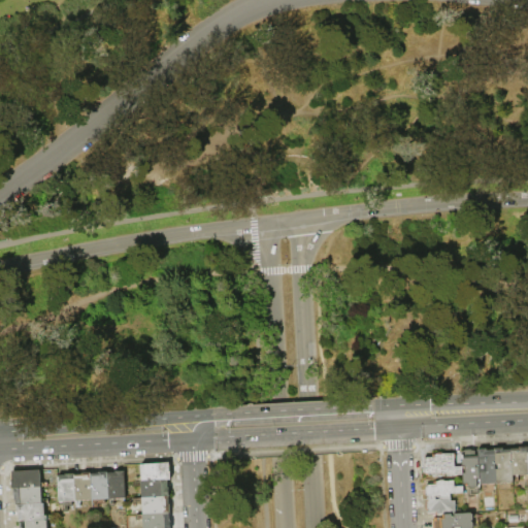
[(512,449),(512,448),(520,448),(520,446),(527,446),(527,474),(513,475),(512,449)]
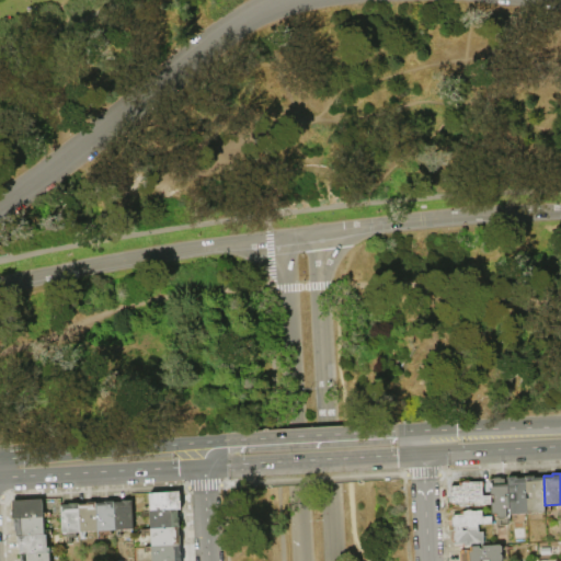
[(507,477),(517,476),(517,478),(526,478),(526,493),(527,497),(527,514),(508,515),(508,508),(508,496),(508,495),(507,483),(507,477)]
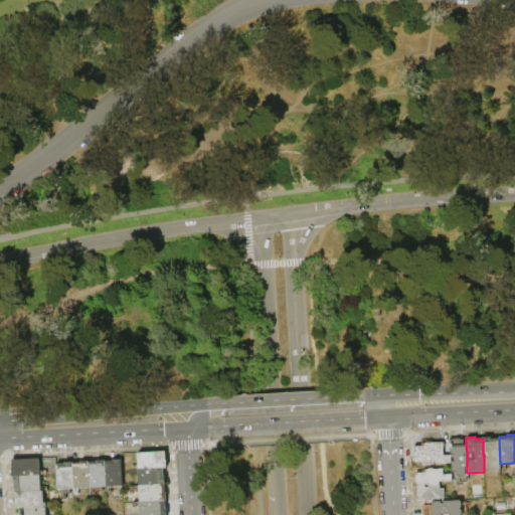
[(484,472),(484,457),(488,457),(488,452),(483,453),(483,439),(483,437),(491,437),(491,438),(499,438),(500,464),(500,471),(484,472)]
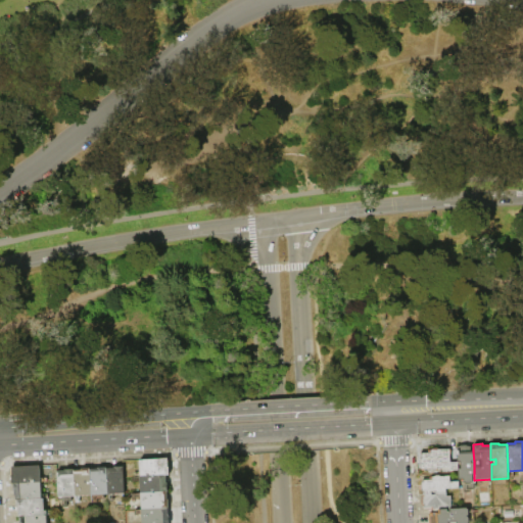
[(457,446),(459,446),(461,444),(467,444),(469,445),(471,445),(471,450),(473,450),(474,462),(472,462),(472,463),(474,463),(474,474),(473,474),(473,482),(470,484),(466,484),(464,483),(464,479),(458,480),(458,470),(458,468),(460,468),(460,462),(457,462),(457,446)]
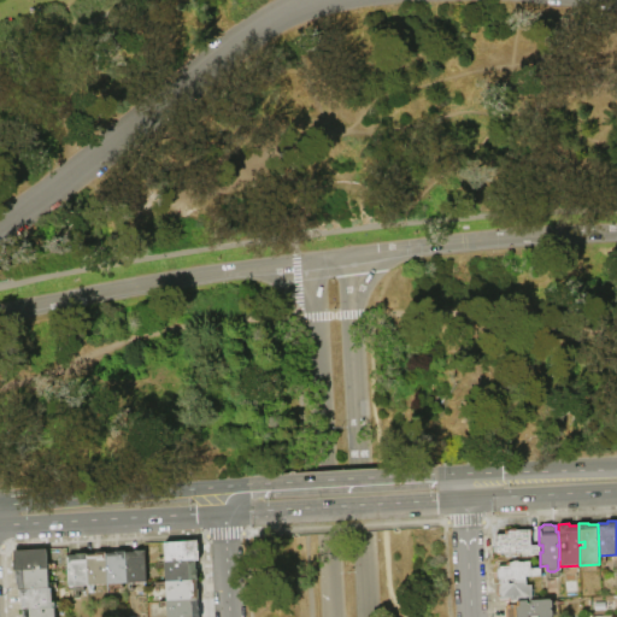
[(540,552),(540,554),(532,554),(532,551),(516,552),(513,554),(510,554),(507,552),(497,552),(497,550),(495,546),(495,539),(497,538),(497,530),(505,530),(505,529),(510,529),(511,528),(516,527),(518,530),(533,529),(533,534),(532,535),(532,545),(539,545),(540,552)]
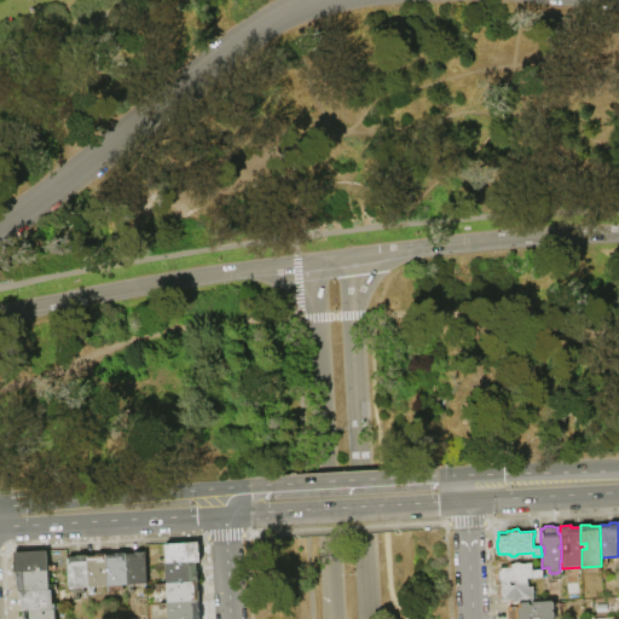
[(196,562),(166,563),(165,544),(198,543),(198,562),(196,562)]
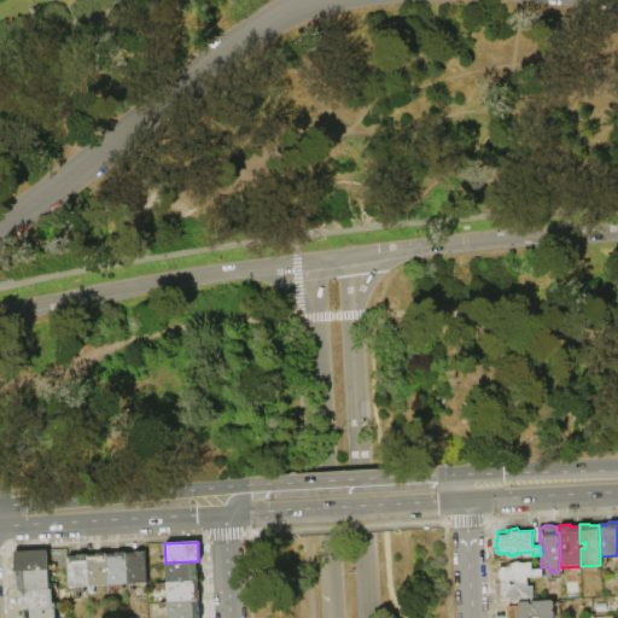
[(13,572),(12,552),(18,551),(18,552),(46,551),(47,571),(16,572),(13,572)]
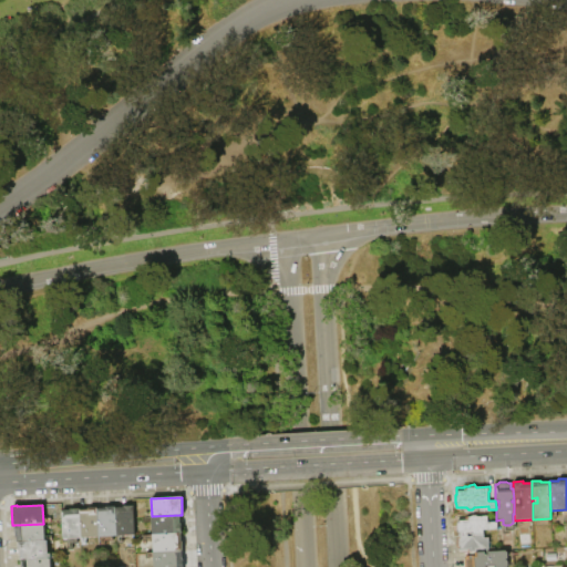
[(98,507),(115,506),(115,508),(116,536),(99,537),(98,507)]
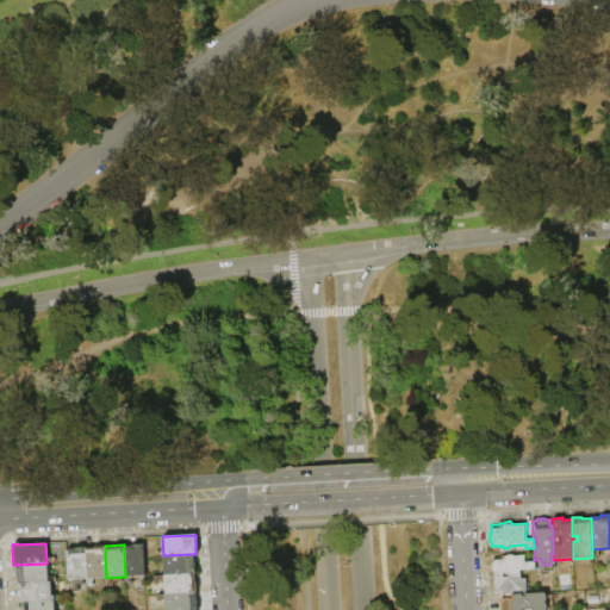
[(125,577),(124,547),(125,547),(125,546),(132,546),(132,545),(143,545),(145,576),(125,577)]
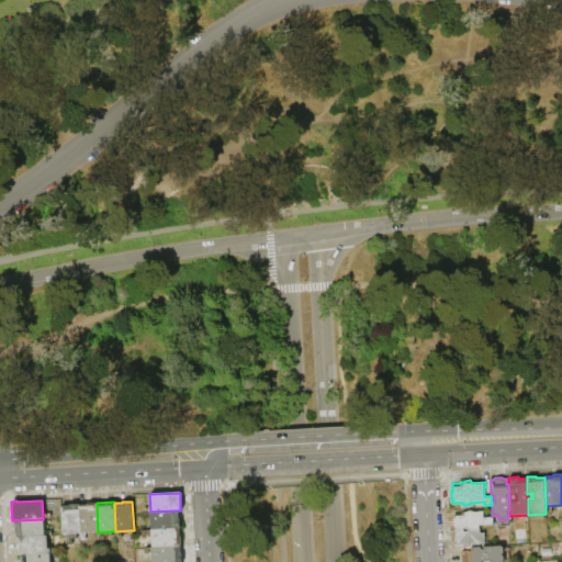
[(98,532),(80,534),(79,504),(97,503),(98,532)]
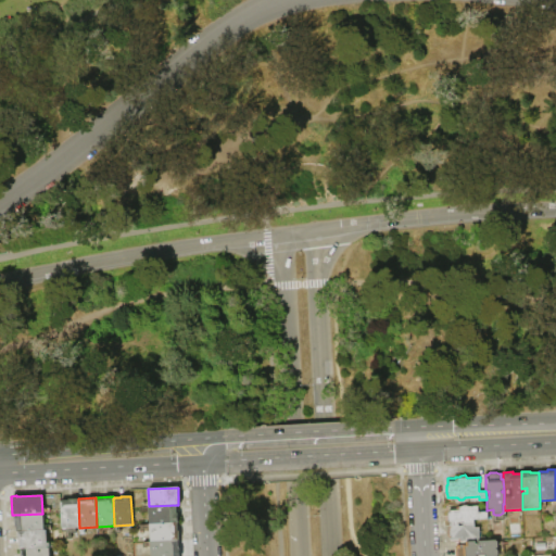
[(78,498),(79,528),(62,529),(61,501),(67,501),(67,500),(78,498)]
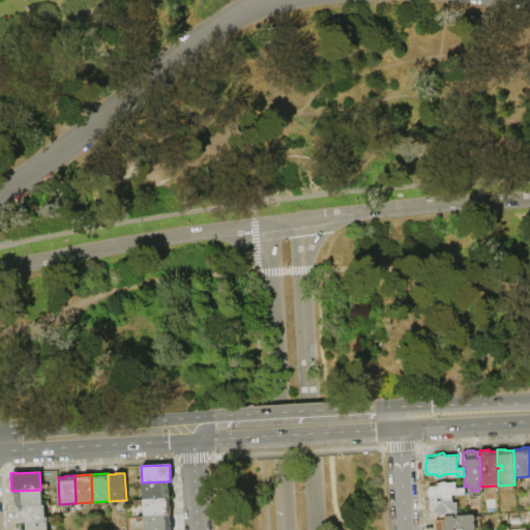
[(142,500),(141,482),(142,482),(168,481),(168,490),(169,490),(169,498),(142,500)]
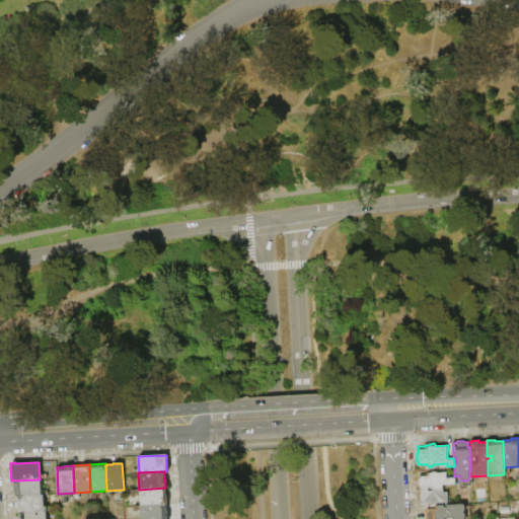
[(419,472),(446,471),(446,477),(455,476),(455,485),(443,485),(443,488),(432,488),(428,488),(428,489),(420,489),(420,488),(418,486),(418,478),(419,477),(419,472)]
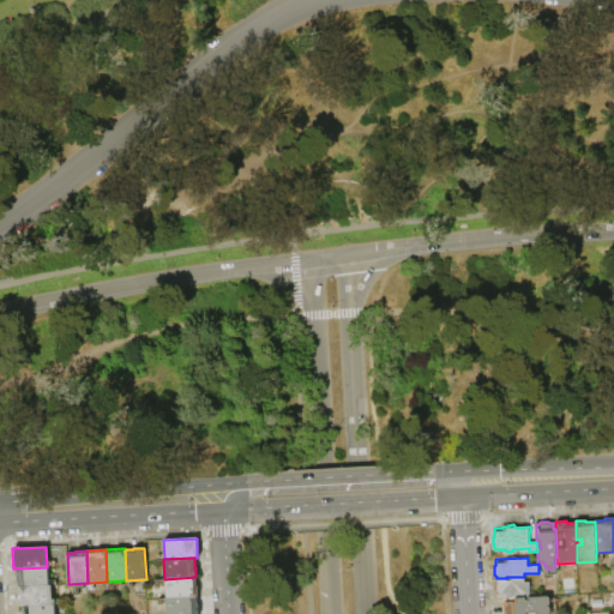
[(47,567),(48,585),(22,587),(17,587),(17,578),(16,578),(16,569),(47,567)]
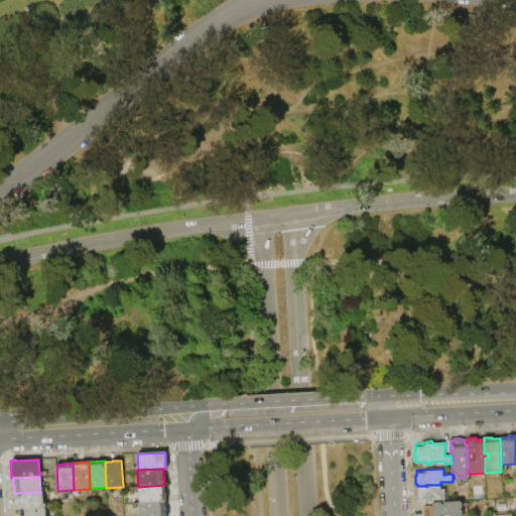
[(139,503),(138,487),(164,485),(165,501),(164,501),(139,503)]
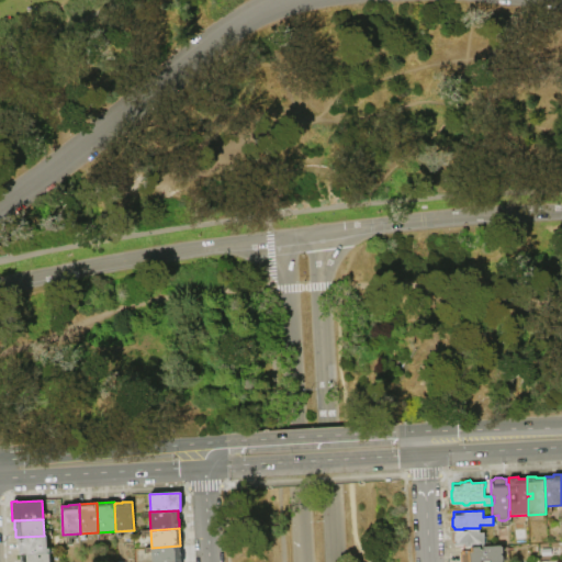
[(480,528),(480,532),(484,532),(485,547),(483,548),(481,548),(461,548),(456,548),(454,546),(454,542),(453,541),(452,534),(453,532),(453,529),(454,529),(463,529),(463,531),(468,530),(468,528),(480,528)]
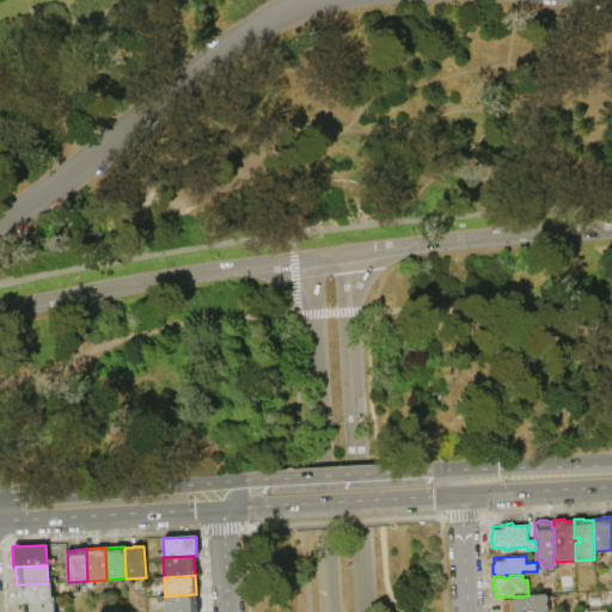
[(48,583),(50,583),(51,603),(20,604),(20,595),(18,595),(18,586),(22,586),(22,585),(48,583)]
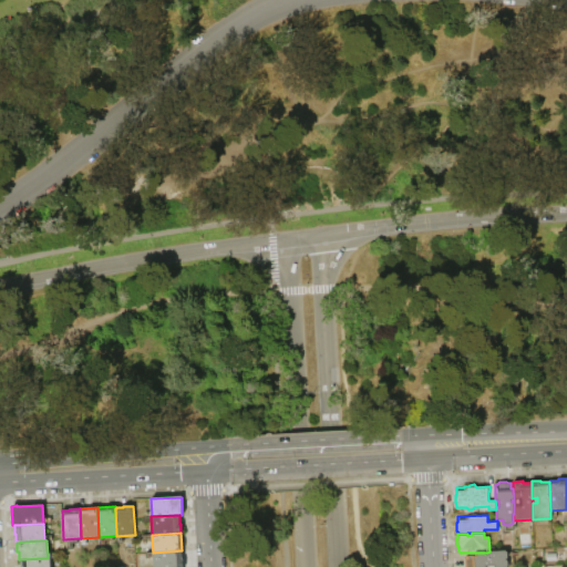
[(153,566),(153,553),(181,550),(181,553),(182,553),(182,559),(183,559),(183,566),(153,566)]
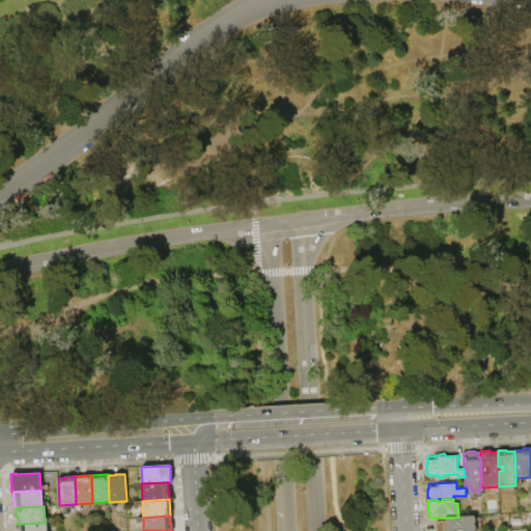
[(458,516),(475,516),(475,522),(474,523),(474,524),(476,525),(476,530),(475,530),(463,530),(455,530),(435,530),(435,523),(437,522),(436,521),(436,518),(454,518),(454,519),(456,519),(456,518),(458,516)]
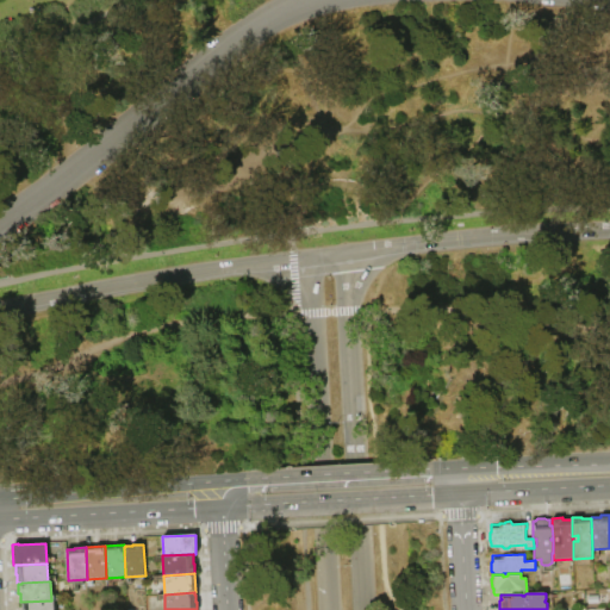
All buildings are outlined.
